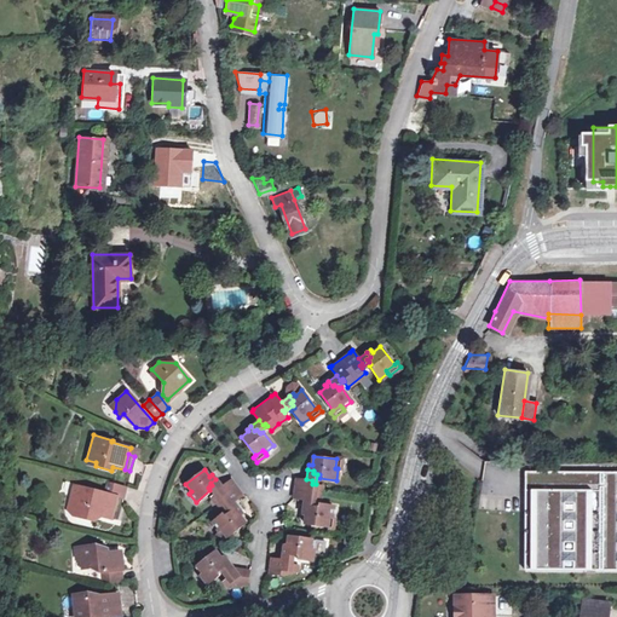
[(616,470),(524,470),(524,569),(584,568),(616,568),(616,470)]
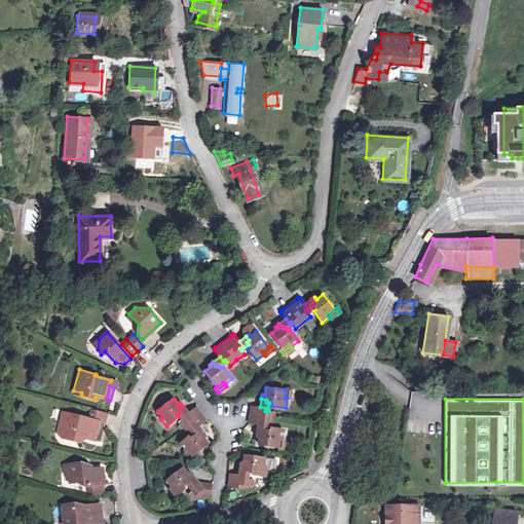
[(263,421),(267,422),(272,422),(273,417),(273,412),(268,411),(265,411),(265,408),(260,407),(251,406),(249,421),(258,423),(263,423),(263,421)]
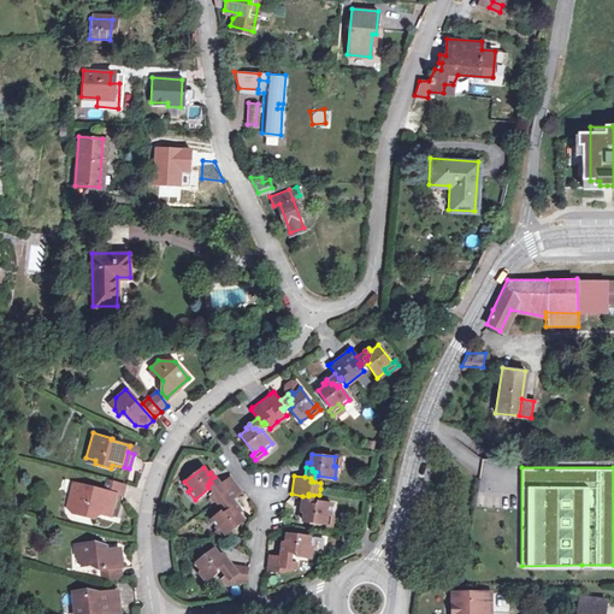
[(186,493),(188,491),(190,489),(184,482),(182,477),(177,482),(186,493)]
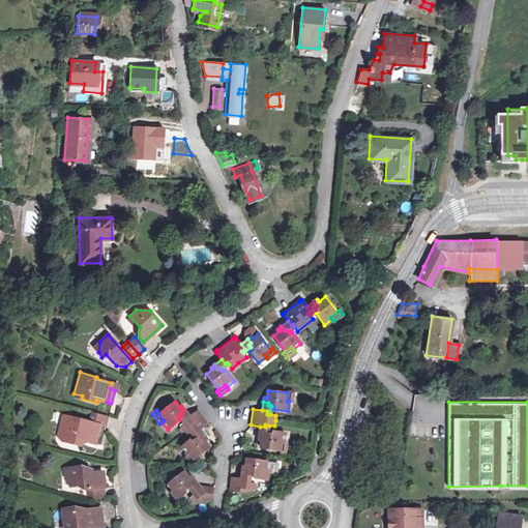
[(185,419),(189,416),(184,410),(180,413),(181,415),(179,416),(184,422),(186,421),(185,419)]
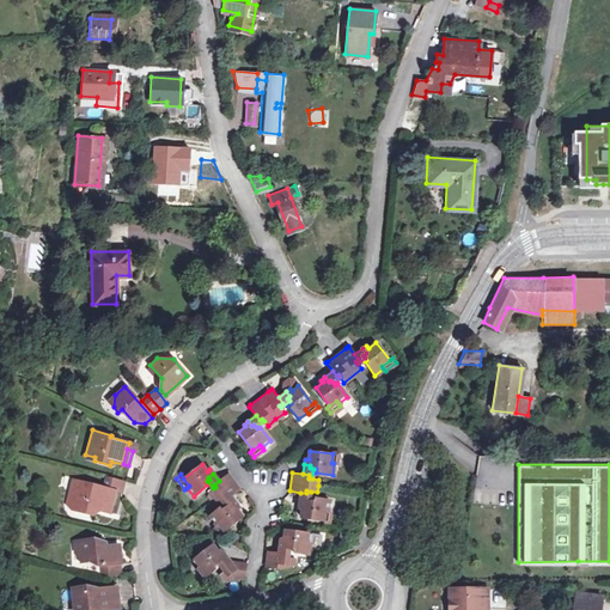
[(227,474),(219,481),(214,485),(215,487),(213,488),(207,493),(215,502),(220,499),(223,496),(225,499),(230,495),(238,489),(227,474)]
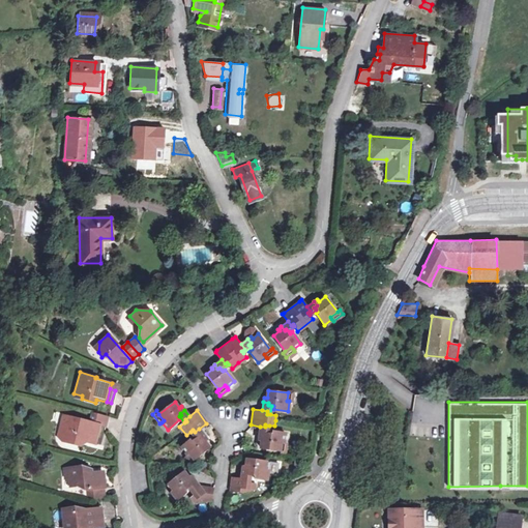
[(98,424),(103,427),(106,416),(90,412),(87,422),(63,416),(60,428),(62,428),(59,439),(80,445),(81,440),(93,443),(98,424)]
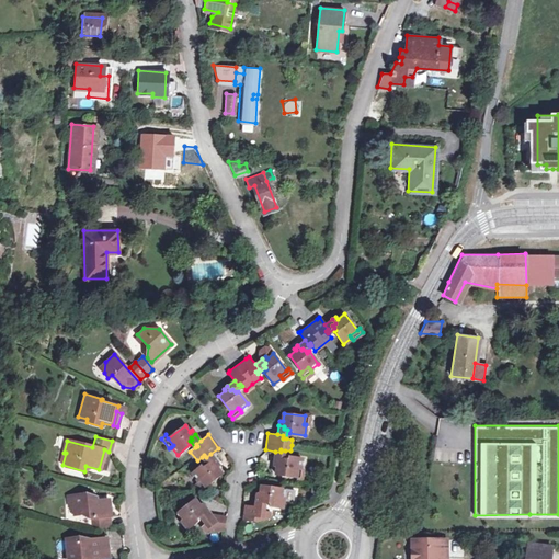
[(275,452),(273,460),(280,461),(280,458),(284,458),(285,451),(281,449),(281,452),(275,452)]
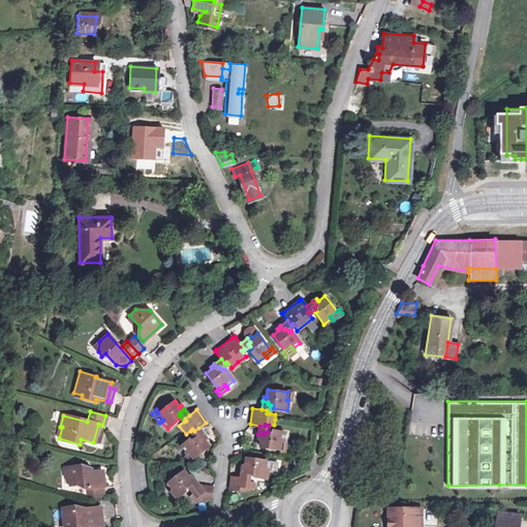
[(190,431),(195,437),(197,436),(199,438),(204,434),(198,428),(194,431),(192,429),(190,431)]
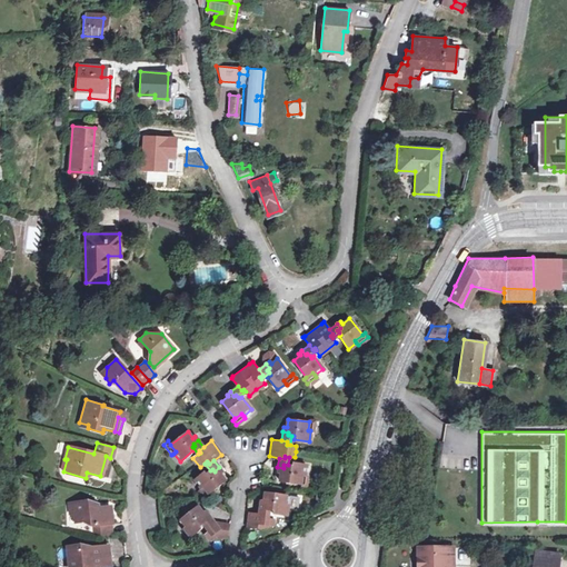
[(284,468),(277,467),(277,471),(280,471),(279,480),(301,484),(301,475),(305,475),(306,465),(290,463),(289,465),(288,465),(284,465),(284,468)]
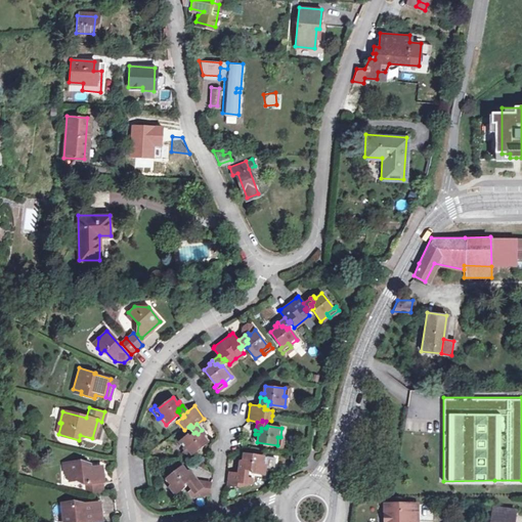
[(204,434),(202,430),(198,434),(196,432),(193,433),(192,434),(190,432),(178,441),(184,449),(186,447),(191,453),(207,441),(202,435),(204,434)]
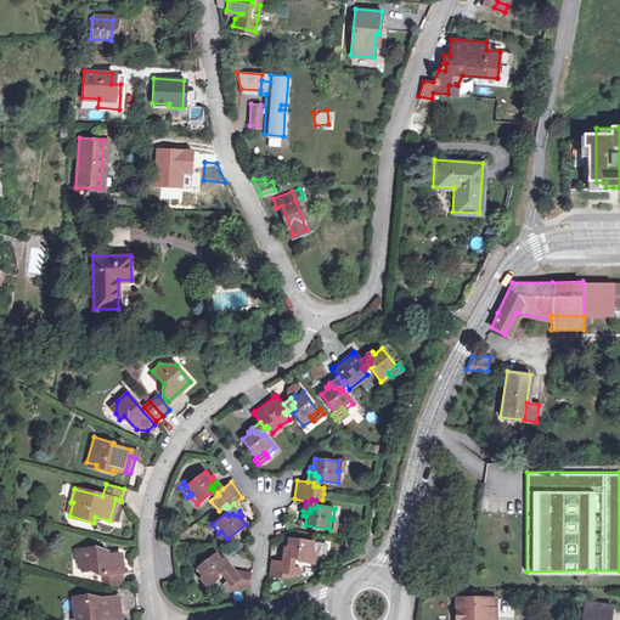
[(230,541),(227,539),(221,531),(219,534),(217,535),(224,545),(230,541)]
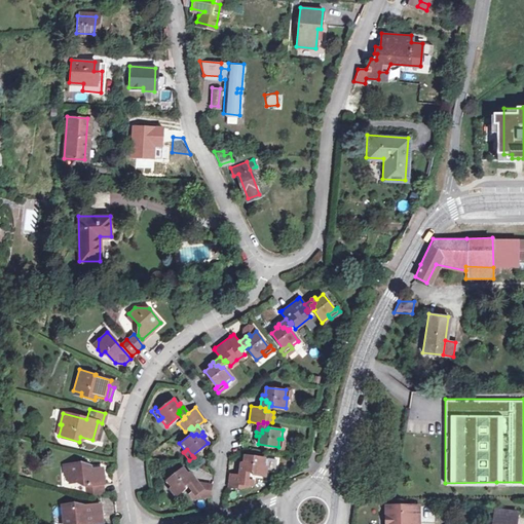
[(263,465),(263,464),(263,457),(245,455),(244,463),(240,463),(240,466),(246,466),(245,471),(249,471),(250,472),(250,474),(264,475),(266,465),(263,465)]
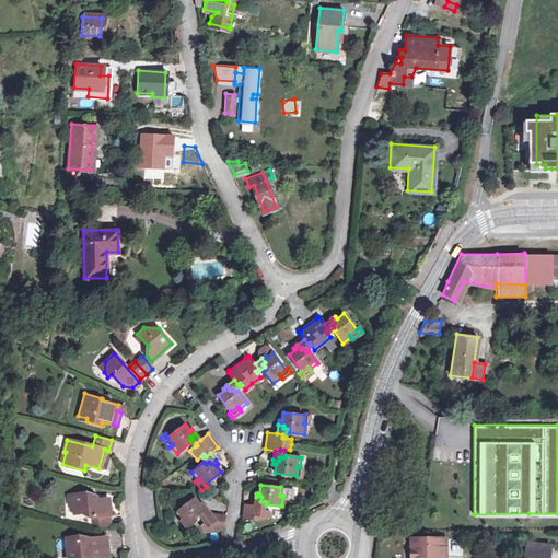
[(91,518),(93,527),(108,525),(107,515),(109,515),(107,499),(95,500),(95,497),(86,498),(85,493),(68,496),(69,506),(73,506),(74,514),(89,512),(90,518),(91,518)]
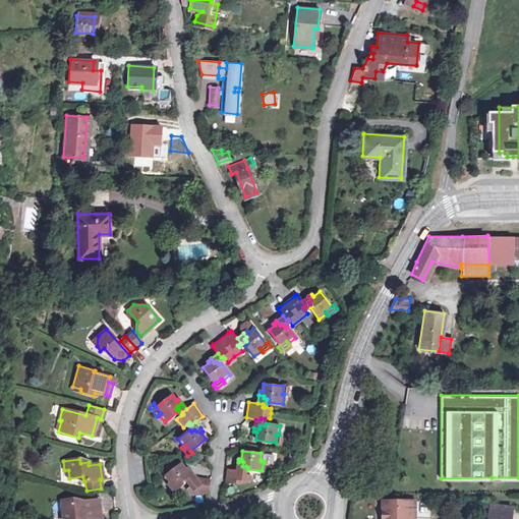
[(237,462),(236,470),(241,471),(241,474),(245,474),(246,466),(242,466),(243,462),(238,462),(237,462)]
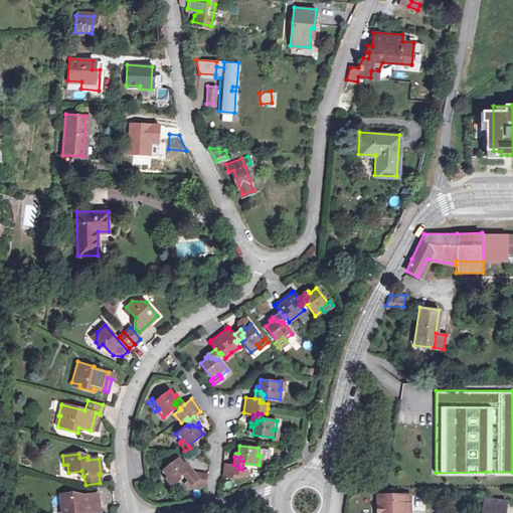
[(182,475),(185,472),(183,469),(187,466),(185,463),(183,464),(178,458),(163,470),(168,476),(166,478),(172,485),(182,477),(183,476),(182,475)]
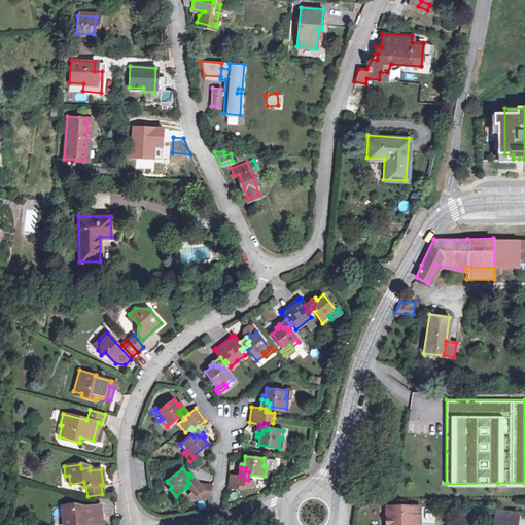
[(229,481),(229,487),(234,488),(237,476),(230,475),(229,481)]
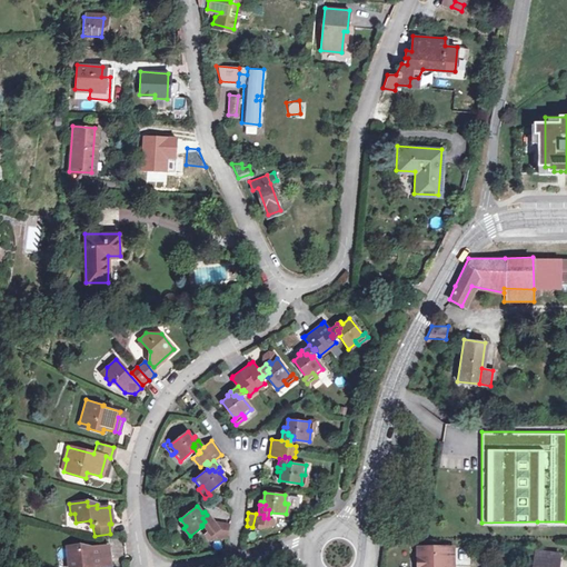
[(264,515),(258,514),(256,514),(252,527),(261,528),(272,524),(272,519),(268,518),(264,518),(264,515)]
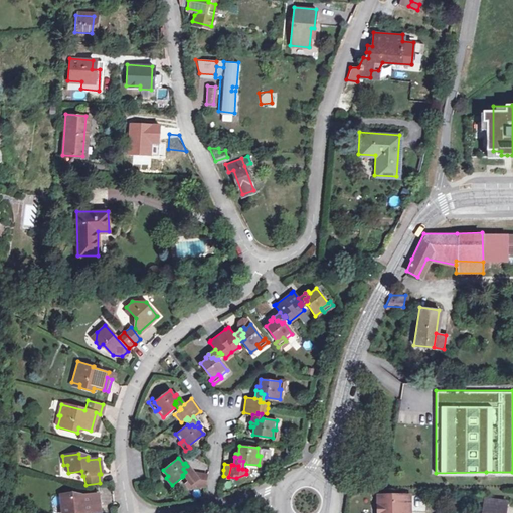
[(193,473),(187,466),(183,469),(185,472),(182,475),(183,476),(182,477),(186,481),(190,478),(188,476),(193,473)]
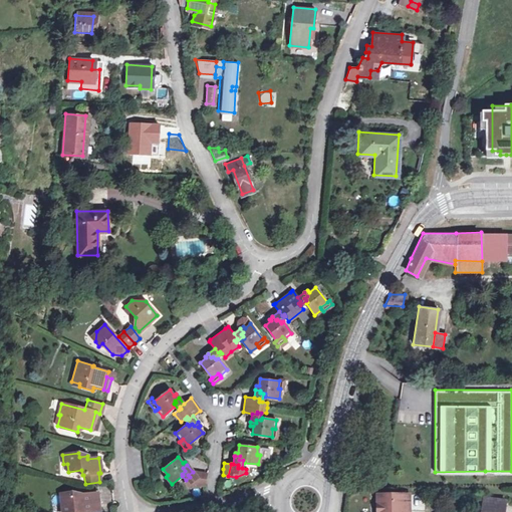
[(165,479),(166,477),(168,475),(163,469),(161,467),(157,470),(165,479)]
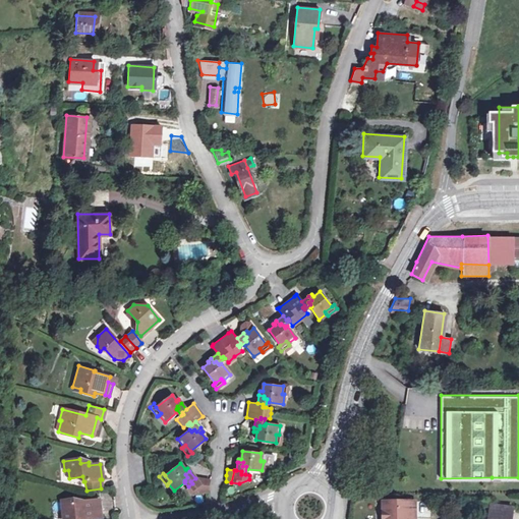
[(191,494),(208,493),(210,480),(198,481),(195,478),(190,481),(192,483),(188,486),(186,488),(190,494),(191,494)]
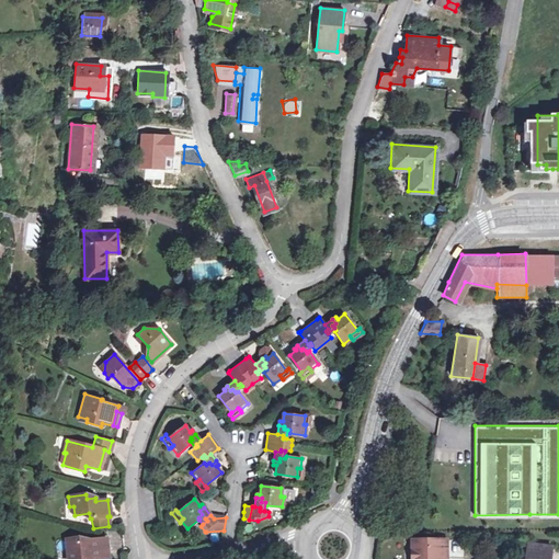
[(79,558),(81,557),(83,558),(95,558),(107,558),(106,538),(80,542),(79,538),(66,539),(67,558),(79,558)]
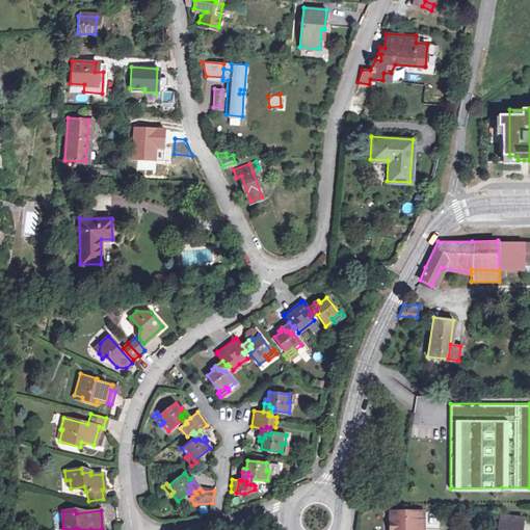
[(423,510),(391,510),(390,529),(419,529),(419,522),(423,522),(423,510)]
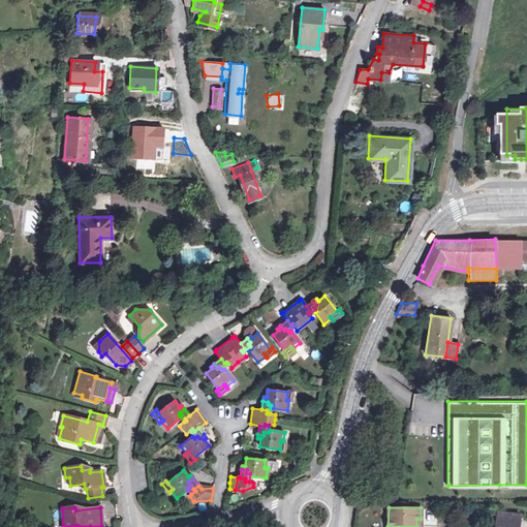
[(518,526),(521,515),(497,512),(495,526),(518,526)]
